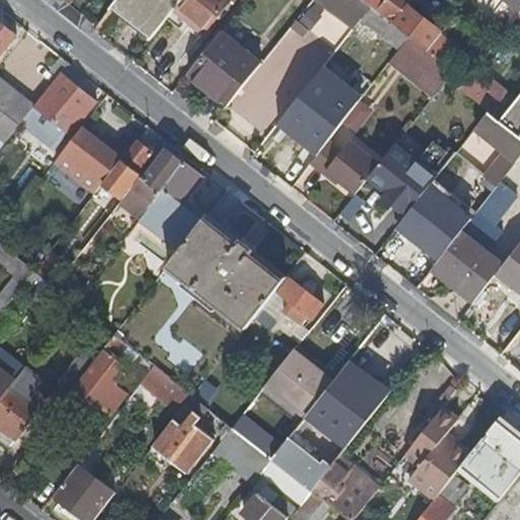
[(117,0),(115,3),(154,35),(172,12),(181,0),(117,0)]
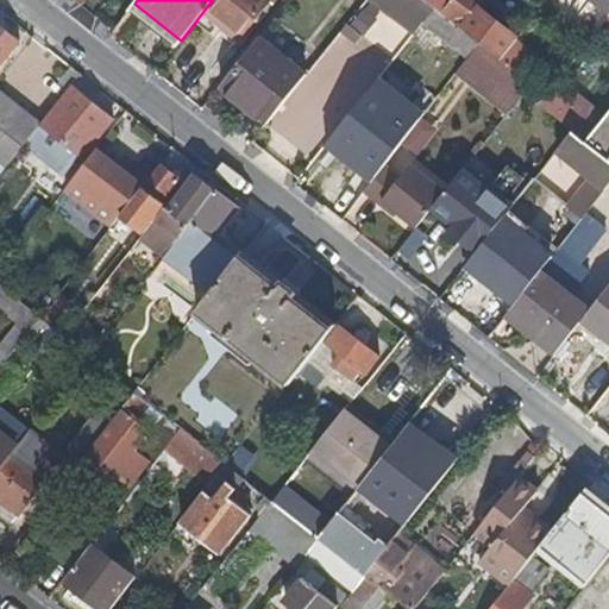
[(269,0),(212,0),(201,14),(237,43),(269,0)]
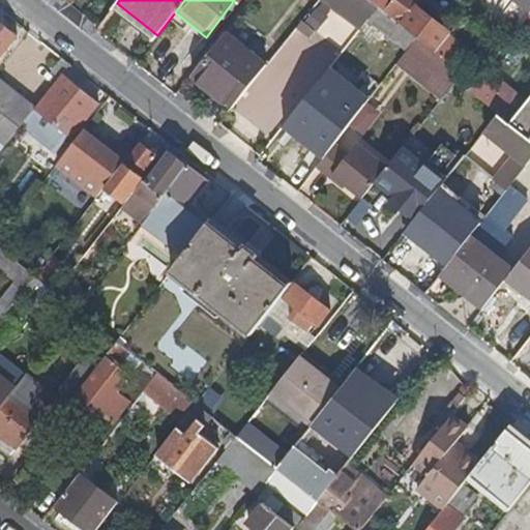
[(331,0),(364,26),(372,17),(379,7),(371,0),(370,0),(331,0)]
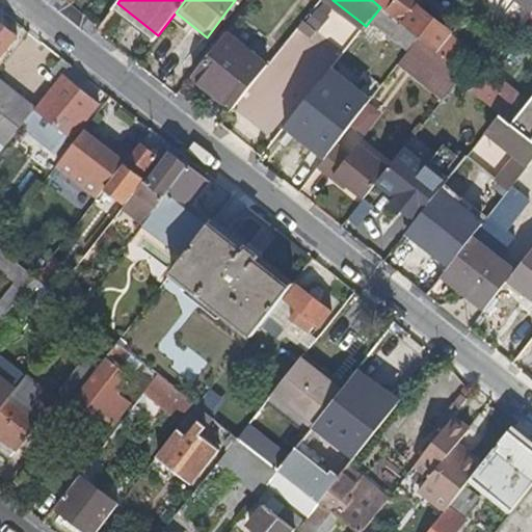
[(436,50),(450,32),(419,7),(424,0),(423,0),(371,0),(372,0),(380,7),(420,37),(436,50)]
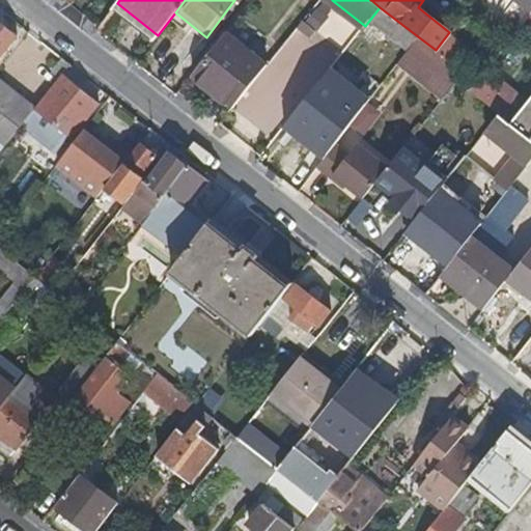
[(372,17),(411,47),(419,37),(380,7),(372,17)]
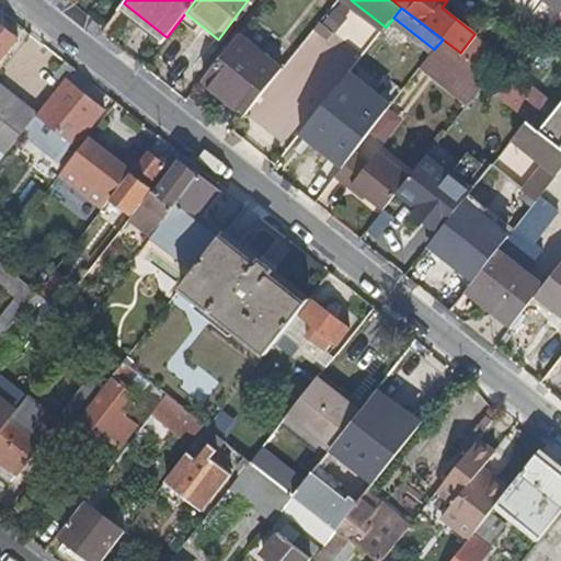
[(0,58),(18,37),(0,22),(0,58)]
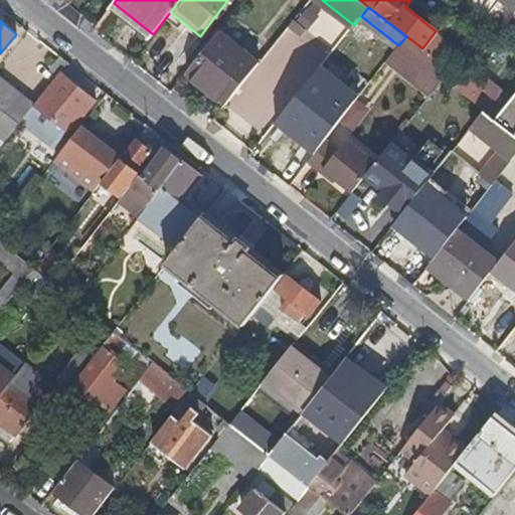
[(186,72),(226,104),(260,62),(220,30),(186,72)]
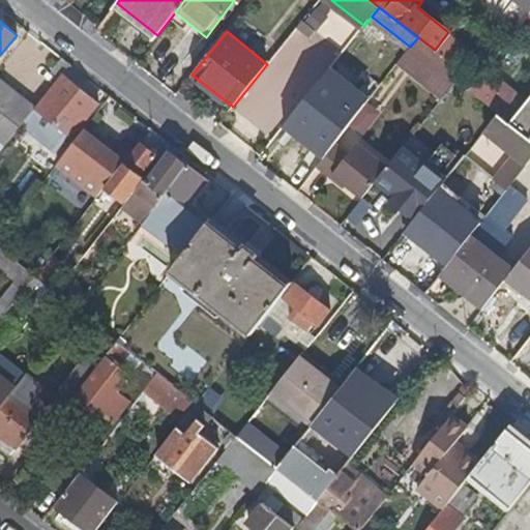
[(378,54),(356,36),(330,69),(352,86),(378,54)]
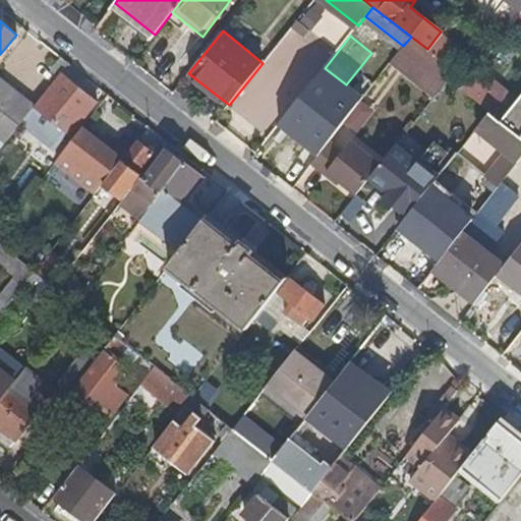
[(391,62),(432,95),(446,77),(427,49),(411,37),(403,46),(391,62)]
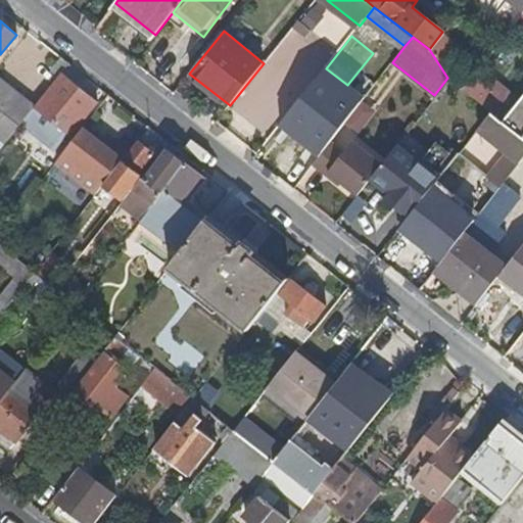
[(462,68),(452,82),(461,89),(477,68),(484,60),(473,51),(460,67),(462,68)]
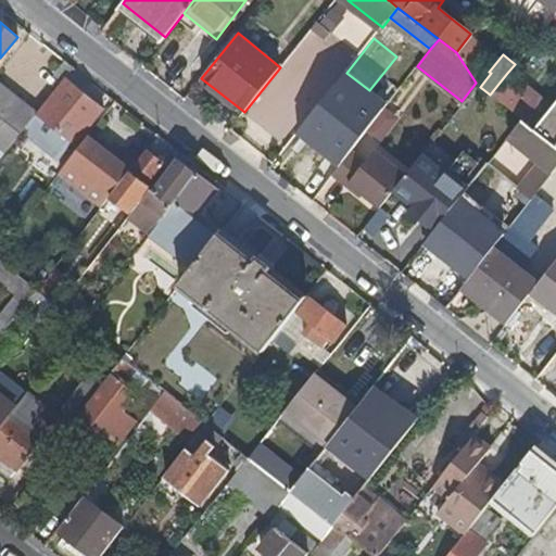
[(551,108),(507,73),(490,95),(521,119),(533,129),(551,108)]
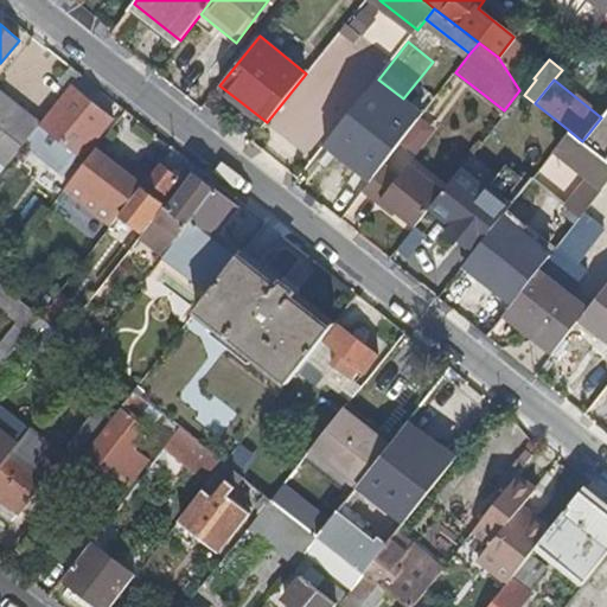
[(82,155),(113,116),(75,87),(57,109),(56,108),(43,123),(82,155)]
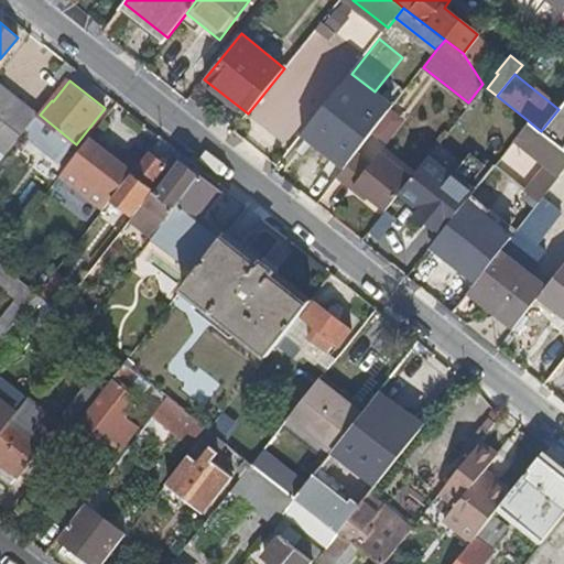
[(38,116),(0,86),(0,149),(7,154),(38,116)]
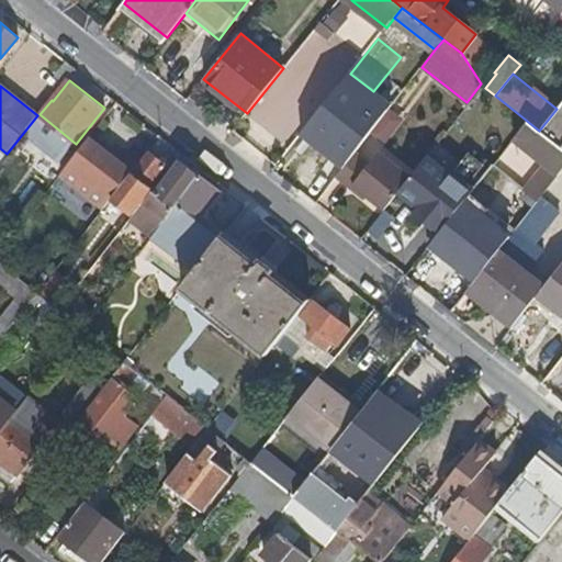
[(519,188),(537,200),(558,173),(561,167),(561,101),(557,109),(539,131),(527,121),(513,138),(540,160),(519,188)]
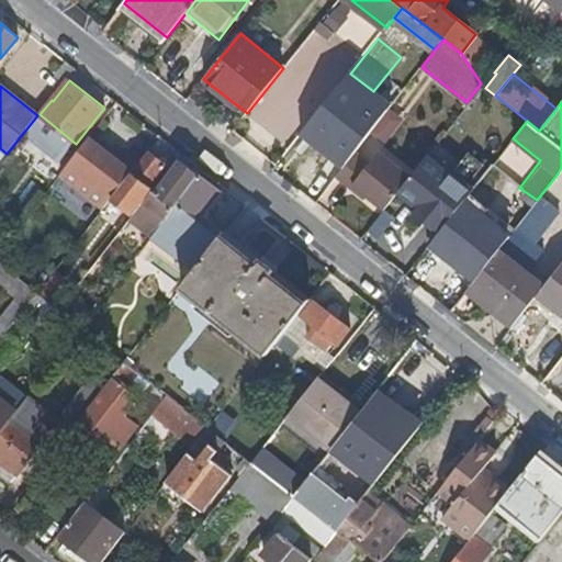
[(368,131),(382,144),(404,120),(391,107),(368,131)]
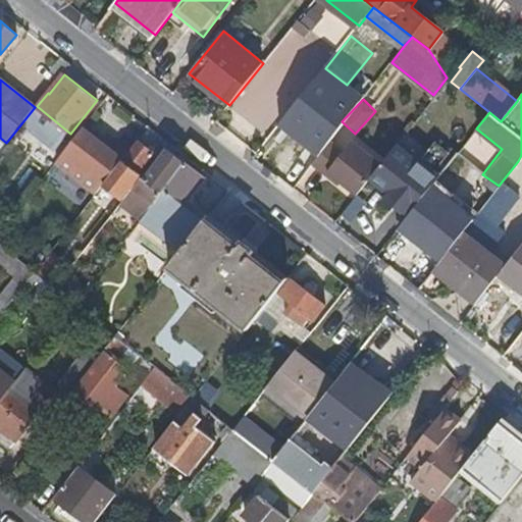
[(300,120),(290,112),(269,138),(284,150),(301,129),(296,125),(300,120)]
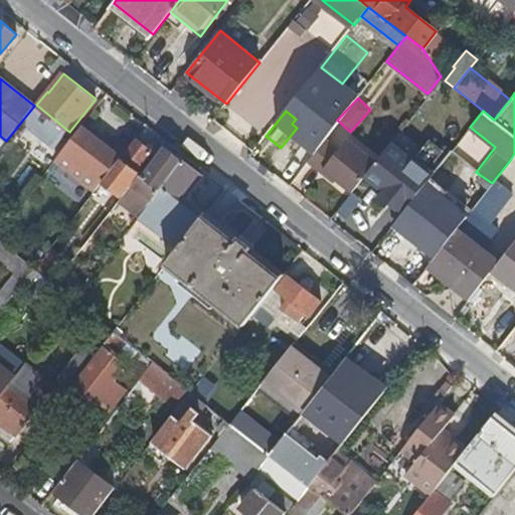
[(115,165),(84,125),(54,162),(93,188),(104,179),(115,165)]
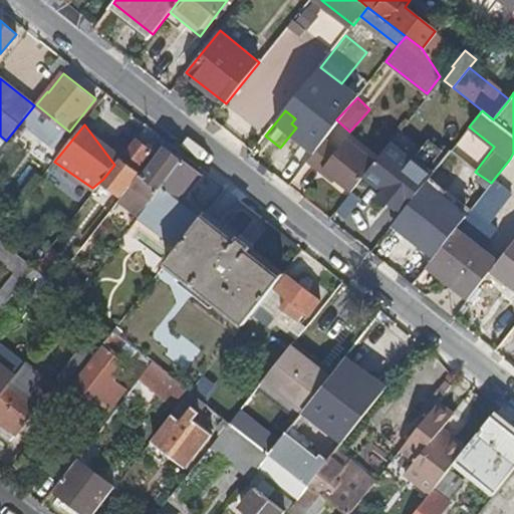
[(153,152),(135,138),(114,165),(103,179),(123,194),(139,173),(137,171),(153,152)]
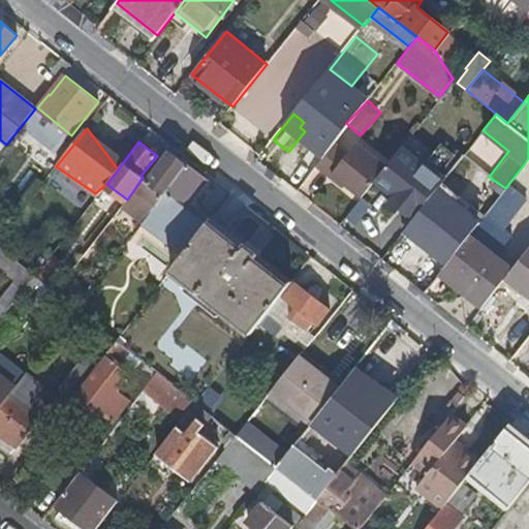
[(333,175),(361,196),(370,185),(384,166),(356,144),(347,155),(334,145),(316,166),(330,178),(333,175)]
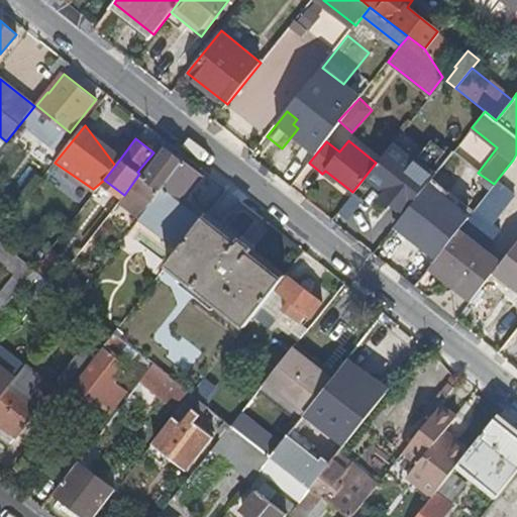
[(146,171),(144,169),(139,174),(124,195),(120,200),(140,215),(183,161),(166,147),(146,171)]
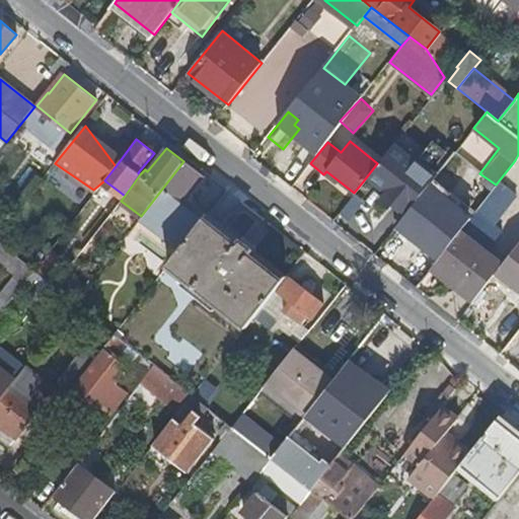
[(433,179),(394,149),(377,163),(363,181),(403,215),(433,179)]
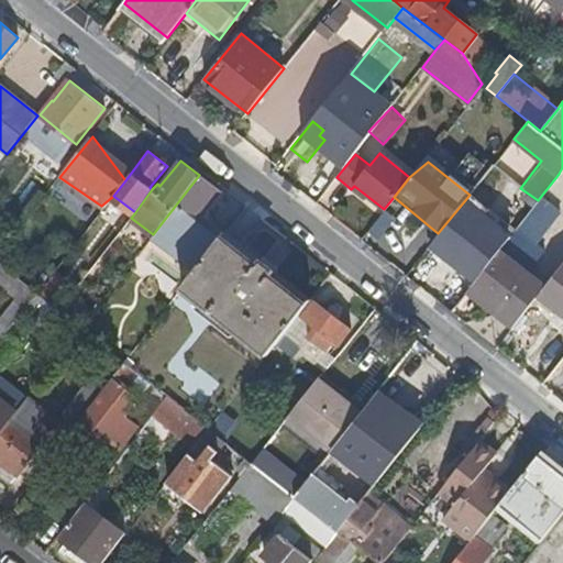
[(220,189),(199,175),(153,234),(146,242),(145,243),(188,277),(222,234),(199,217),(220,189)]
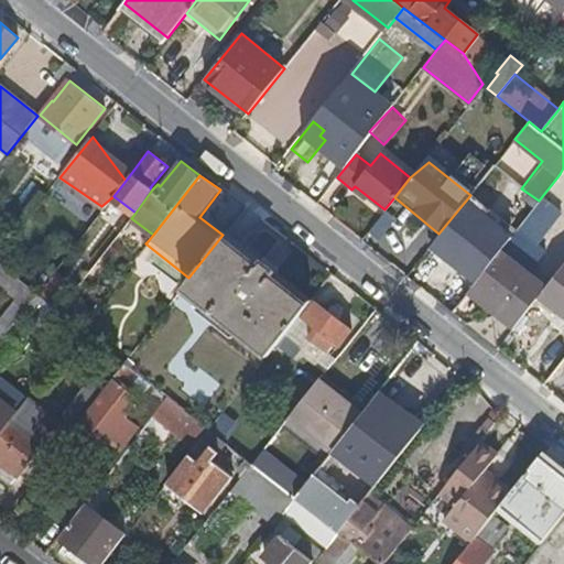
[(153,235),(131,218),(125,226),(147,242),(153,235)]
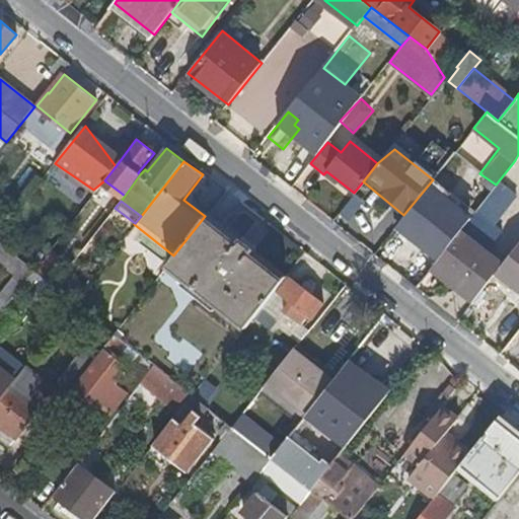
[(432,265),(461,227),(447,215),(406,268),(421,280),(432,265)]
